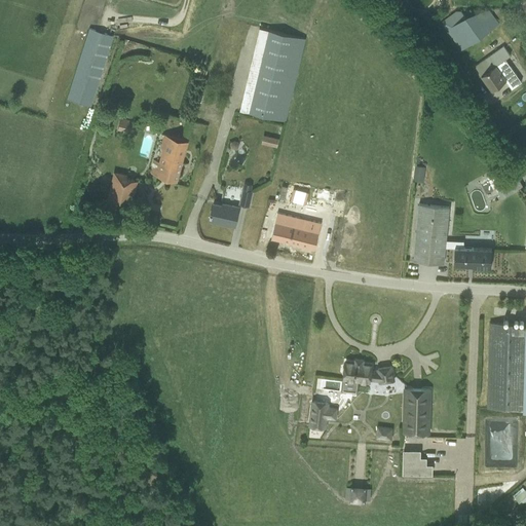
[(442,23),(461,49),(506,19),(500,11),(493,16),(488,10),(465,16),(460,9),(442,23)]
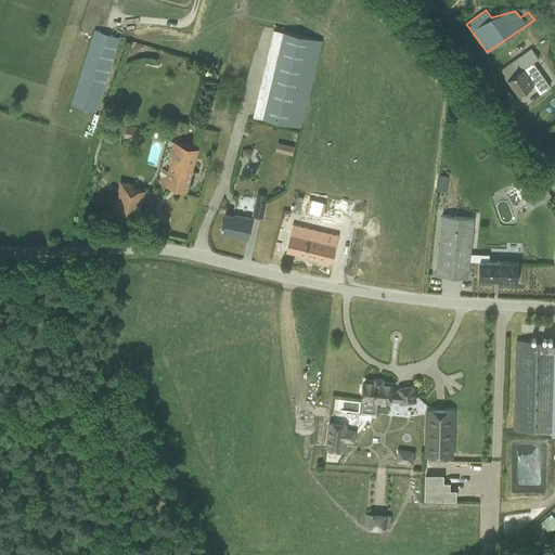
[(69,104),(97,113),(120,37),(93,29),(69,104)]
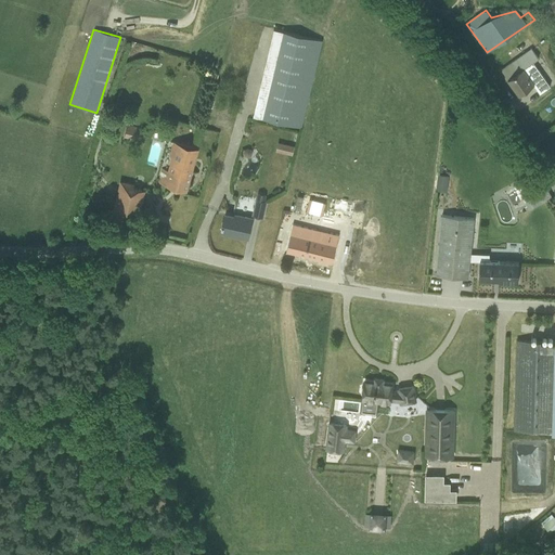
[(253,117),(301,128),(322,41),(273,29),(253,117)]
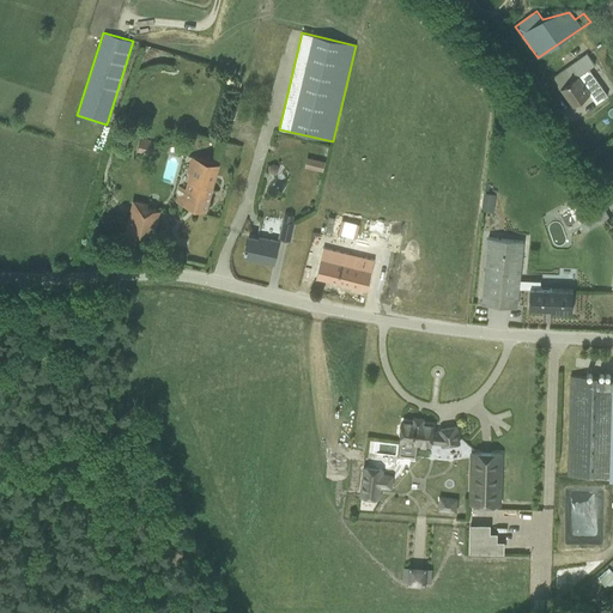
[(594,65),(587,54),(553,78),(560,87),(560,89),(572,105),(589,93),(596,104),(607,96),(588,70),(594,65)]
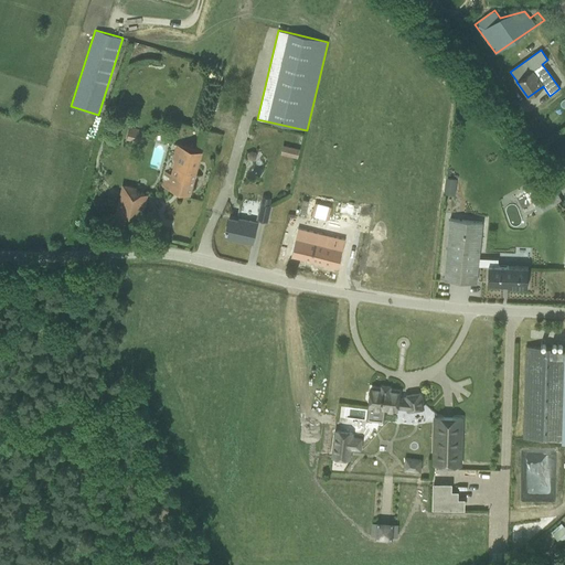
[(134,92),(146,88),(142,75),(129,80),(134,92)]
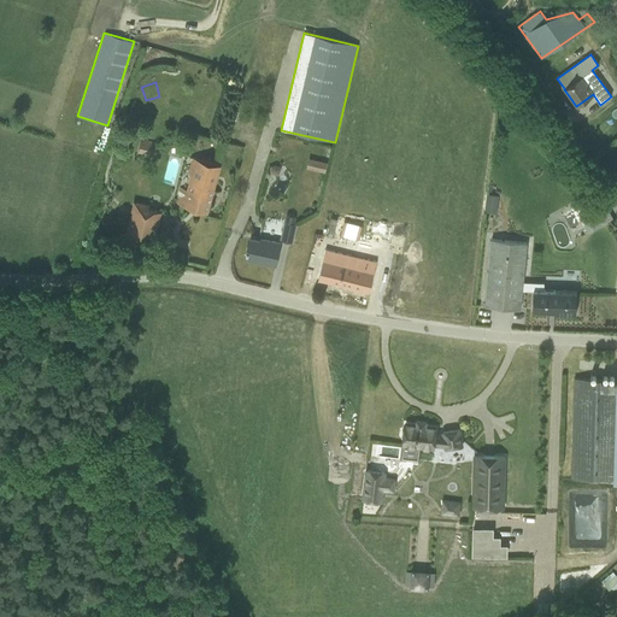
[(156,144),(141,139),(137,154),(142,156),(142,153),(152,156),(156,144)]
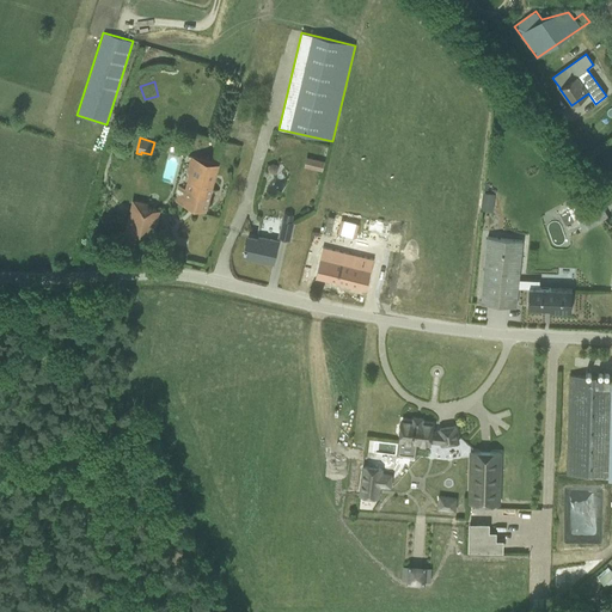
[(175,202),(206,212),(219,164),(187,155),(182,171),(189,172),(185,189),(178,187),(175,202)]
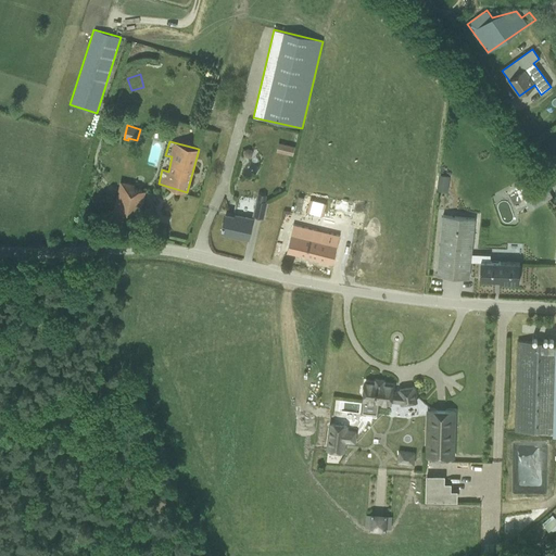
[(276,152),(292,155),(294,147),(278,143),(276,152)]
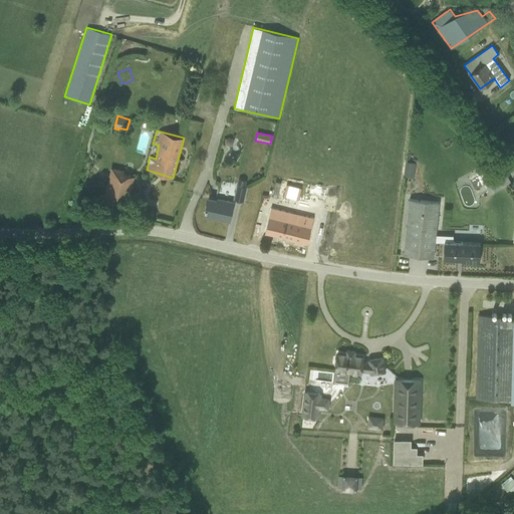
[(404,177),(414,178),(416,163),(406,162),(404,177)]
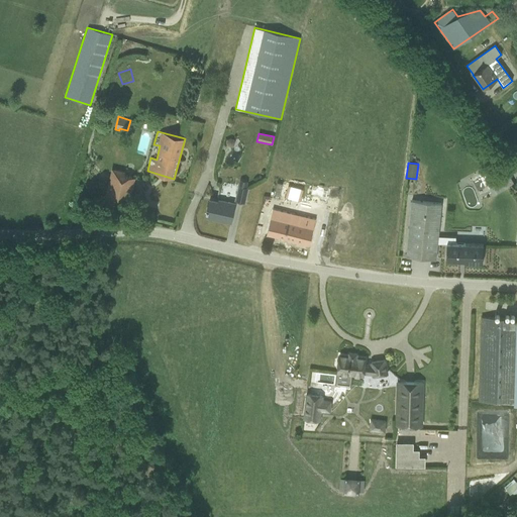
[(492,167),(471,179),(476,189),(479,202),(513,184),(507,172),(503,165),(502,164),(493,170),(492,167)]
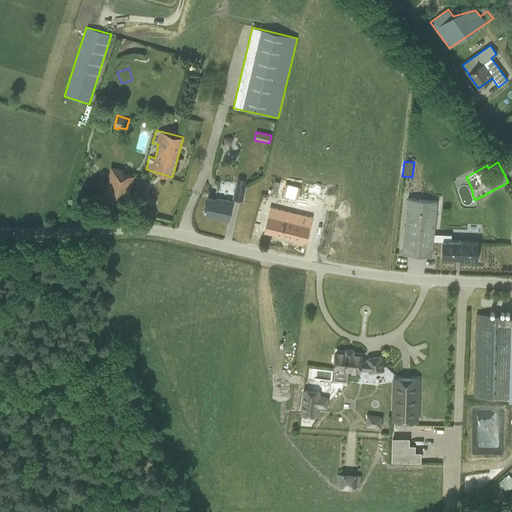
[(110,167),(103,198),(127,203),(133,176),(122,173),(123,170),(110,167)]
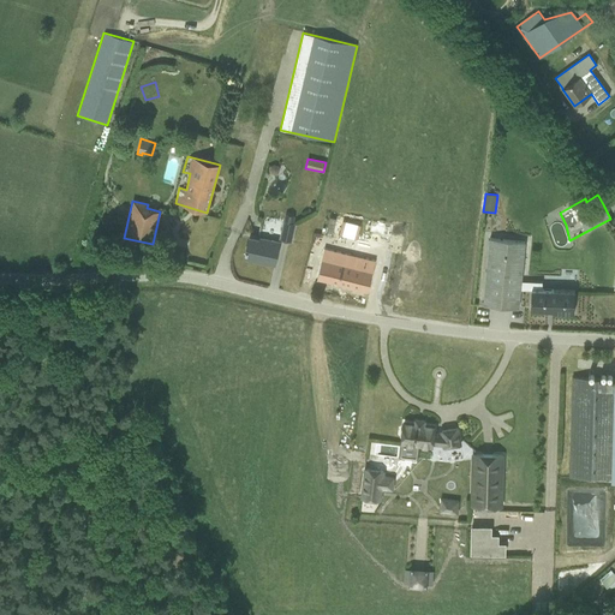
[(282,221),(279,239),(291,243),(296,225),(282,221)]
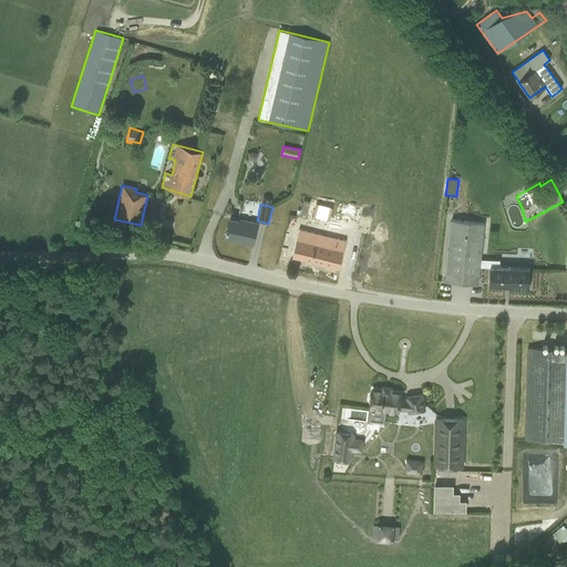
[(253,244),(257,223),(239,219),(239,222),(229,219),(226,237),(253,244)]
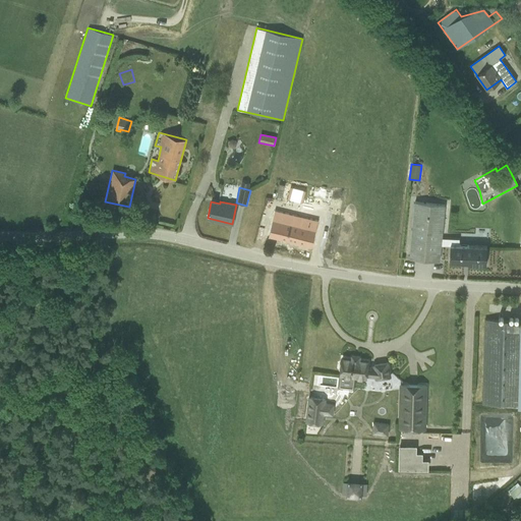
[(414,201),(409,258),(439,262),(441,245),(442,238),(445,205),(414,201)]
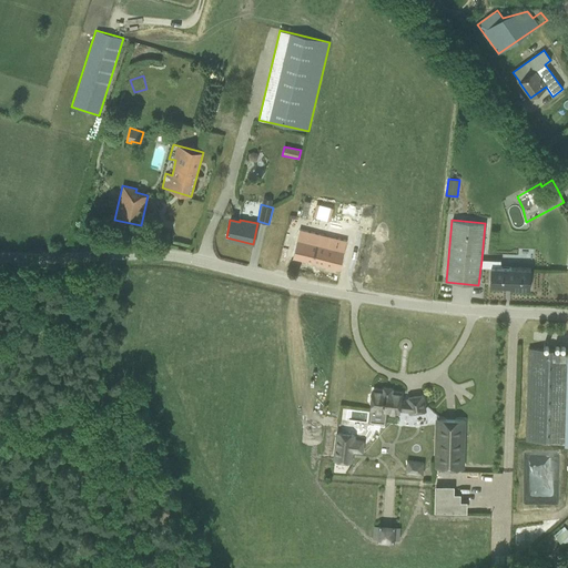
[(300,230),(293,256),(340,267),(346,241),(300,230)]
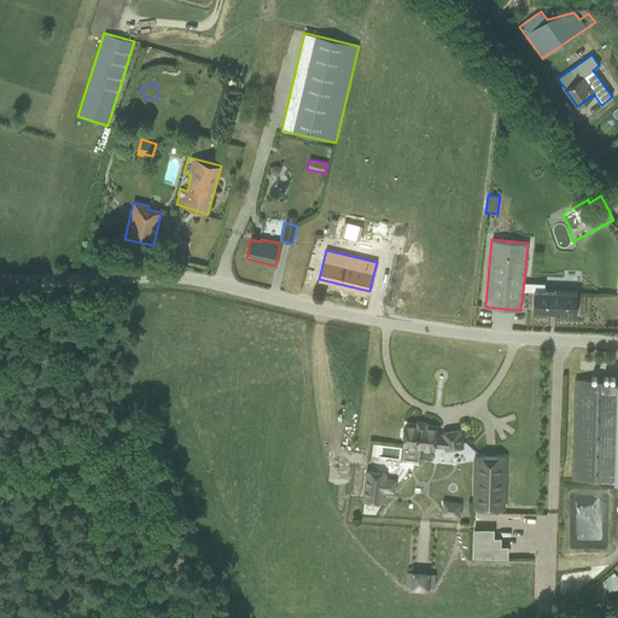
[(544,283),(524,283),(523,291),(534,291),(532,312),(554,312),(554,314),(576,315),(577,291),(544,290),(544,283)]
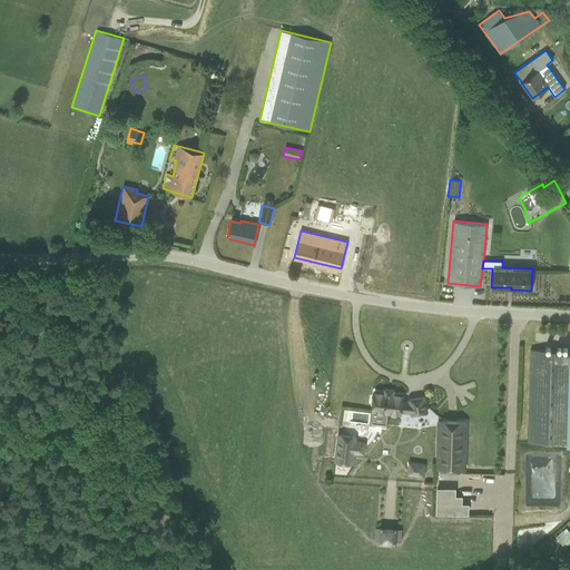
[(530,361),(528,442),(564,443),(564,446),(569,446),(569,350),(530,350),(530,361)]
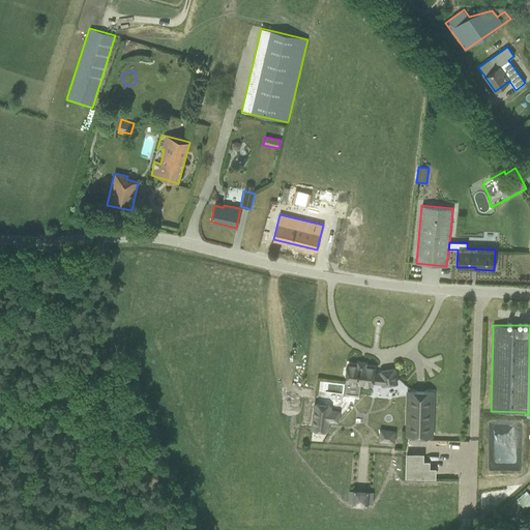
[(347,377),(346,382),(372,385),(373,382),(382,383),(382,384),(396,382),(394,370),(380,372),(381,374),(374,373),(374,366),(365,365),(365,363),(357,362),(357,364),(348,363),(348,369),(345,370),(345,375),(347,377)]
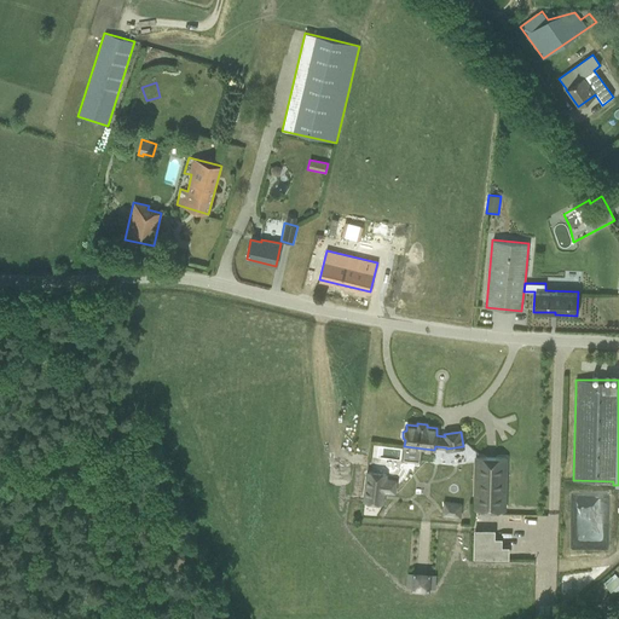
[(476,457),(474,508),(504,509),(505,458),(476,457)]
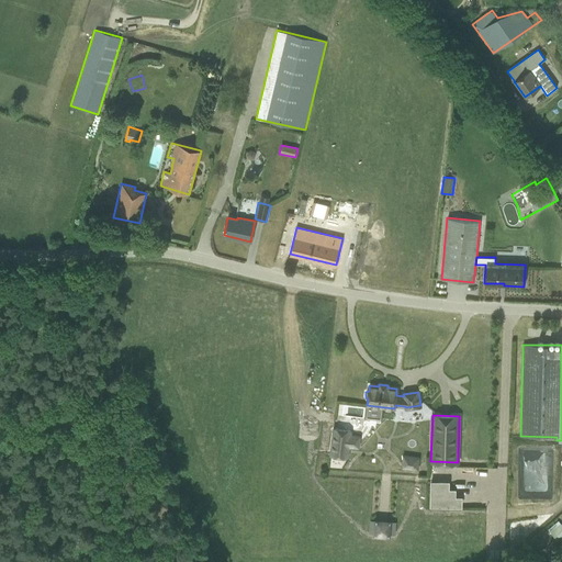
[(352,429),(333,427),(329,456),(349,458),(352,429)]
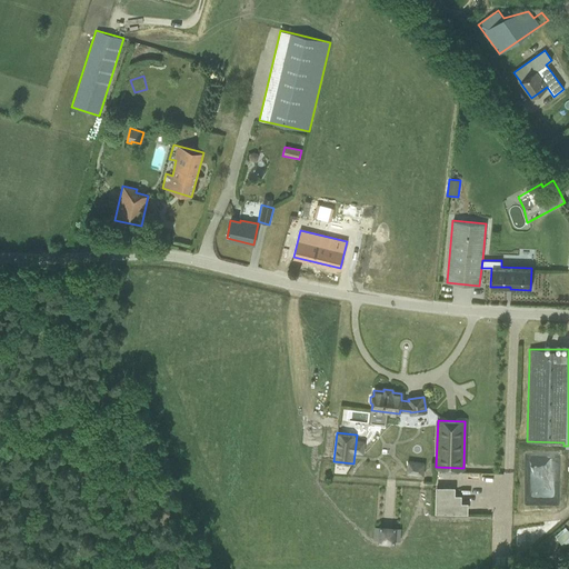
[(413,475),(416,461),(400,459),(397,471),(413,475)]
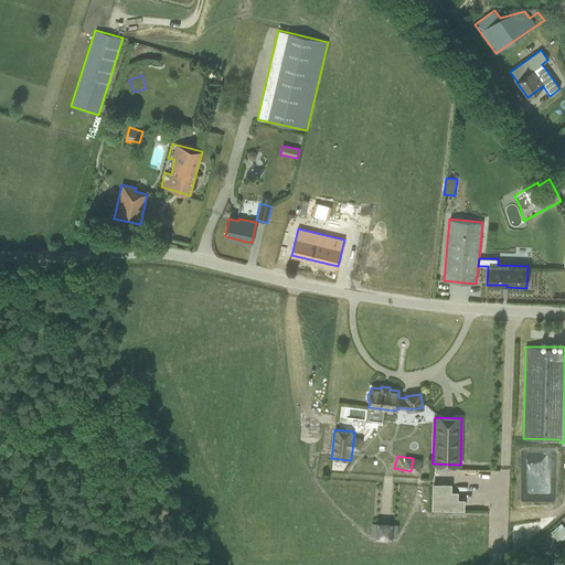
[(561,544),(564,539),(564,529),(561,524),(551,533),(561,544)]
